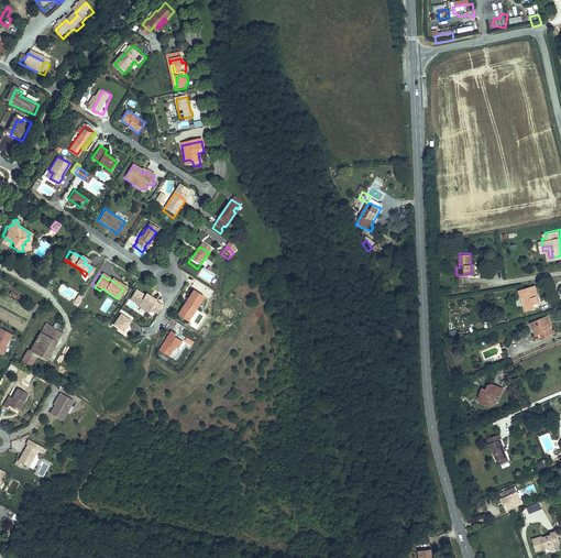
[(538,293),(536,285),(519,290),(520,295),(524,294),(527,304),(524,304),(525,309),(539,305),(535,293),(538,293)]
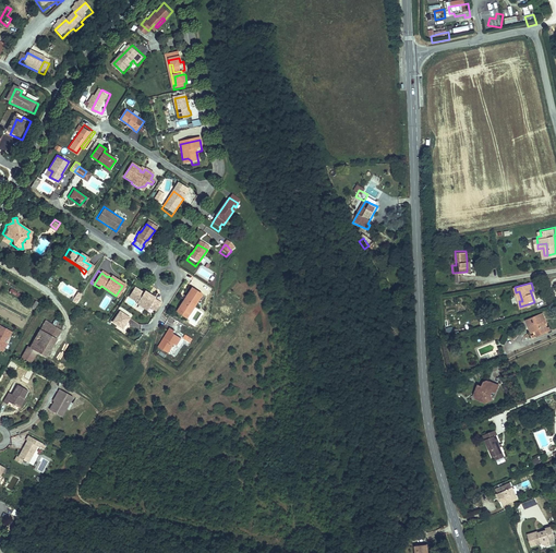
[(116,296),(101,286),(99,288),(113,298),(116,296)]
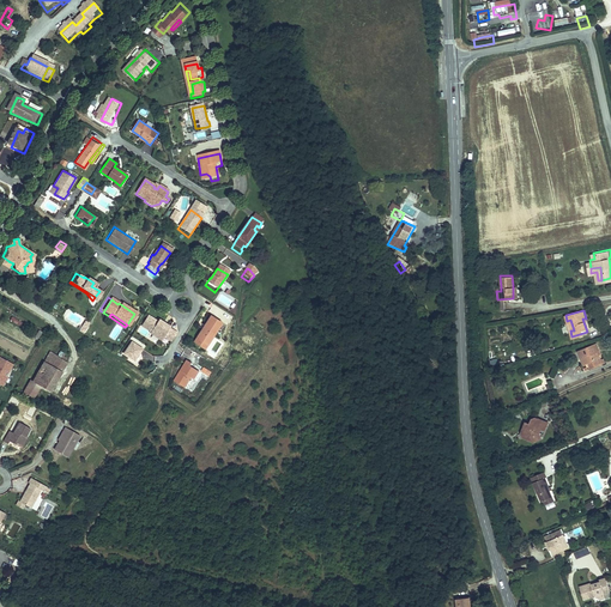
[(144,317),(137,328),(146,334),(145,335),(156,343),(158,338),(167,344),(171,335),(164,331),(164,328),(155,322),(153,325),(144,317)]
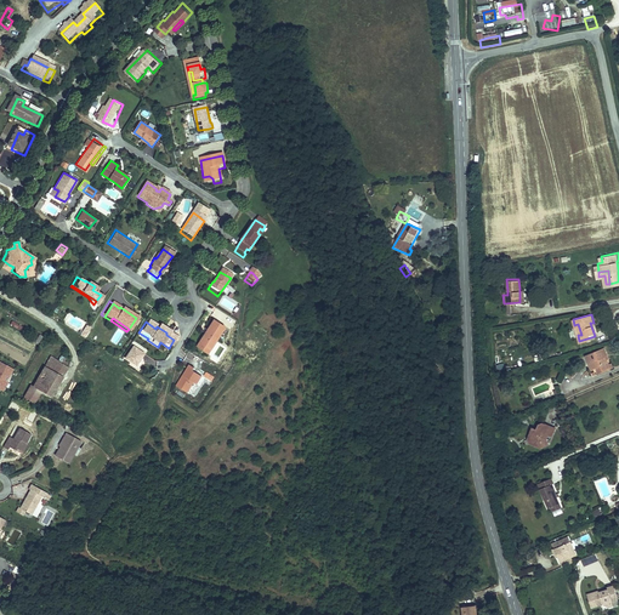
[(209,324),(194,346),(205,353),(220,331),(209,324)]
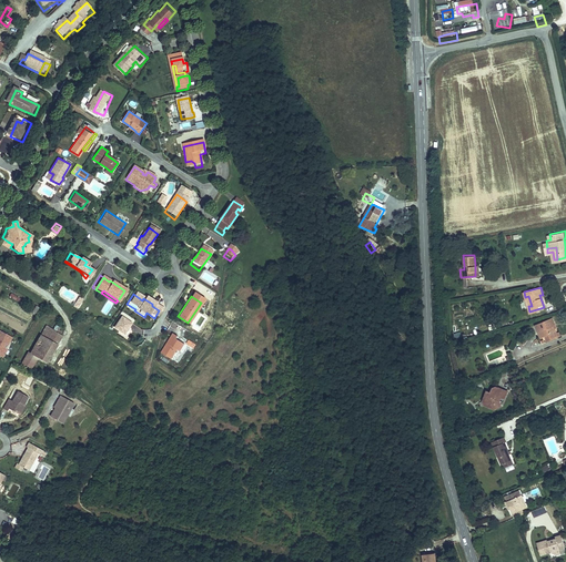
[(73,299),(68,308),(71,310),(77,302),(73,299)]
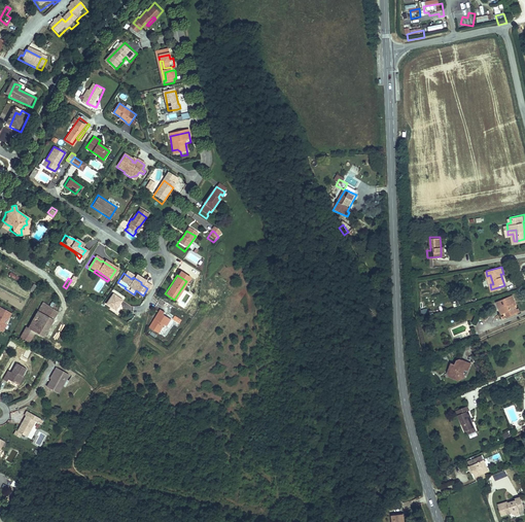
[(74,291),(80,283),(76,280),(71,289),(74,291)]
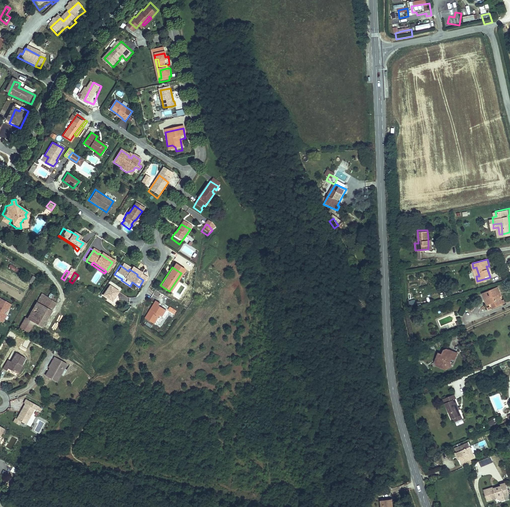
[(160,285),(157,289),(166,295),(169,291),(160,285)]
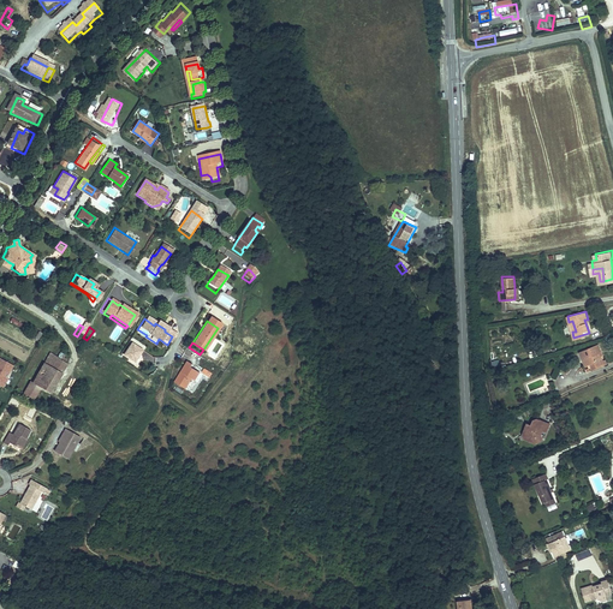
[(583,351),(589,363),(597,359),(600,364),(605,363),(600,351),(602,350),(600,344),(583,351)]
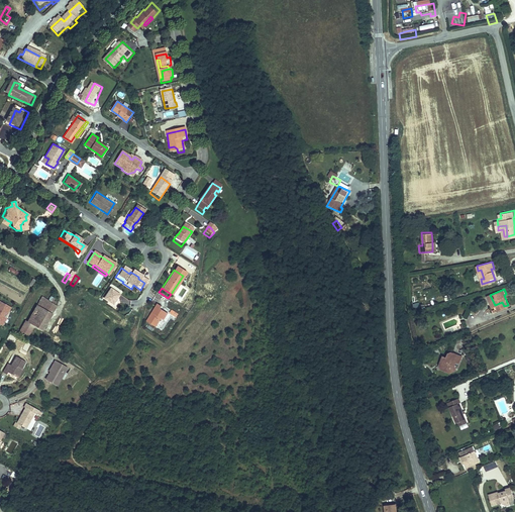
[(115,310),(123,299),(113,292),(105,303),(115,310)]
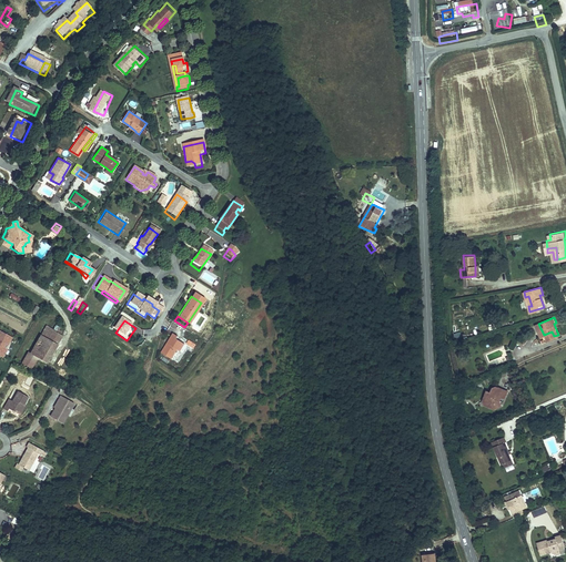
[(87,322),(82,328),(92,338),(98,333),(87,322)]
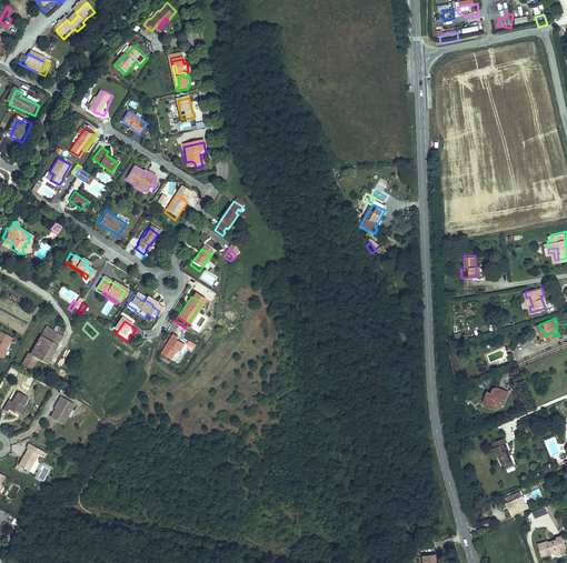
[(30,353),(26,362),(36,368),(40,359),(49,363),(59,344),(51,340),(56,332),(48,329),(33,354),(30,353)]
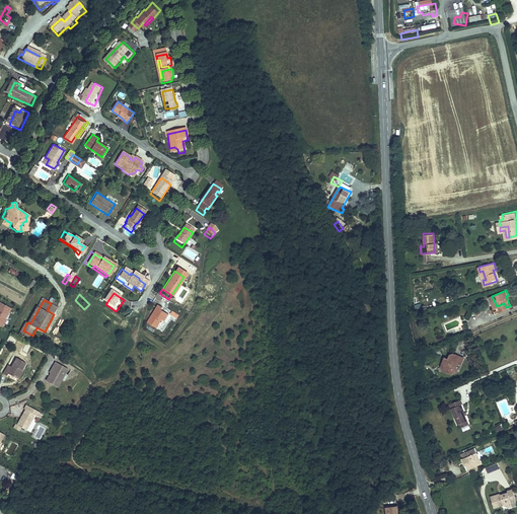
[(56,306),(51,303),(47,310),(54,314),(58,307),(56,306)]
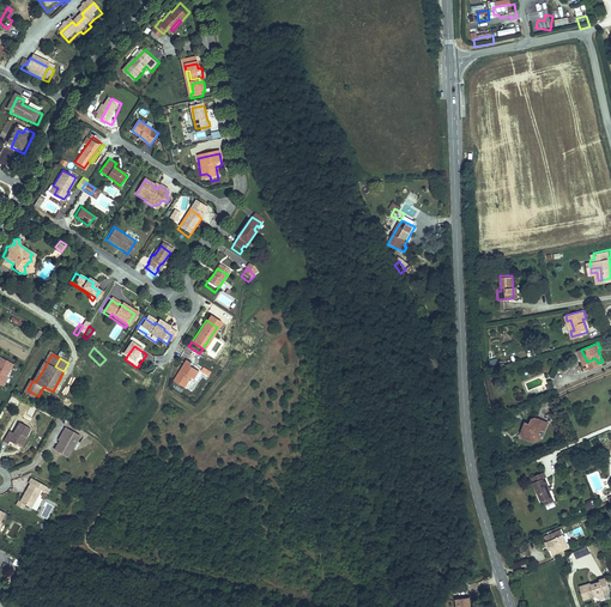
[(1,362),(0,364),(0,389),(5,393),(17,370),(1,362)]
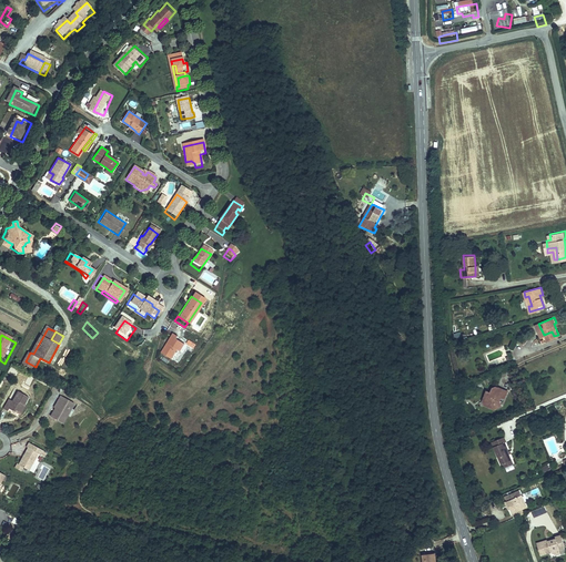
[(172,339),(168,337),(154,356),(164,363),(171,353),(173,355),(179,347),(170,343),(172,339)]
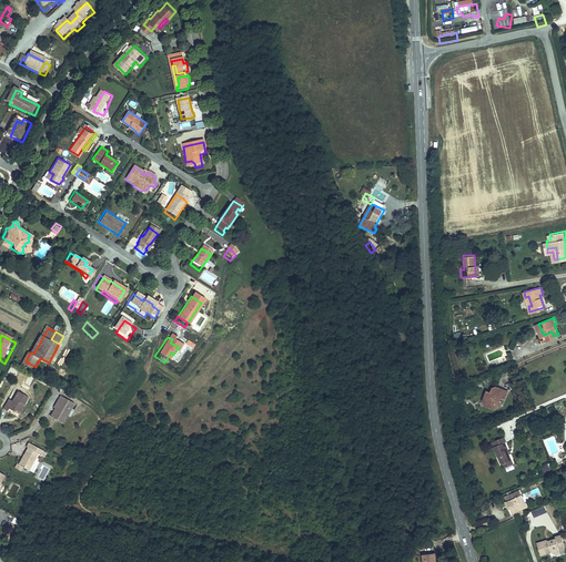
[(489,405),(488,409),(499,405),(497,400),(501,396),(504,398),(507,391),(496,385),(492,385),(489,390),(486,389),(484,394),(486,396),(483,401),(489,405)]
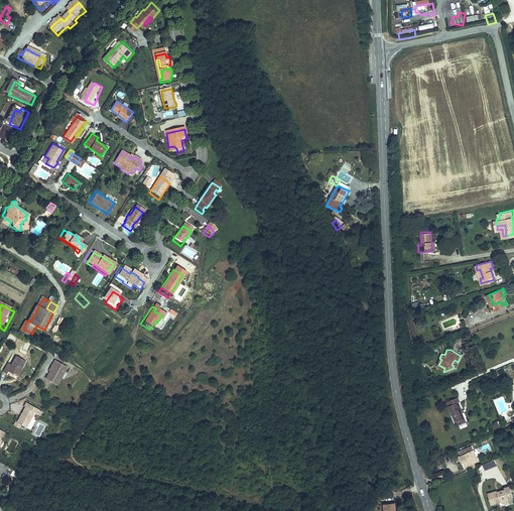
[(7,364),(2,374),(5,376),(7,374),(14,378),(19,370),(20,371),(25,363),(16,358),(11,366),(7,364)]
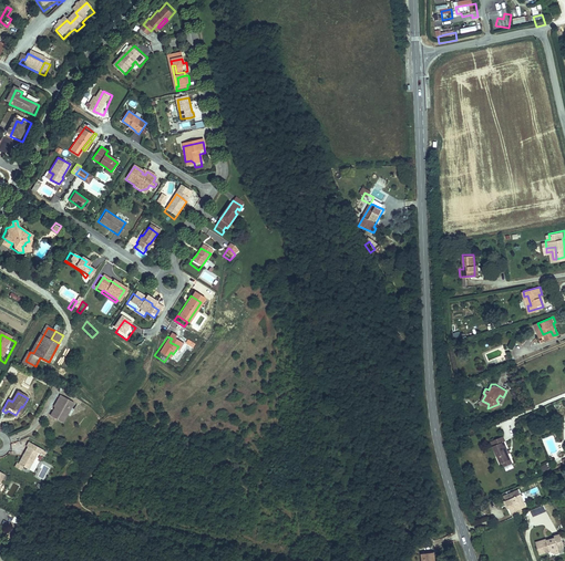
[(478,402),(488,408),(489,404),(482,401),(485,395),(483,393),(478,402)]
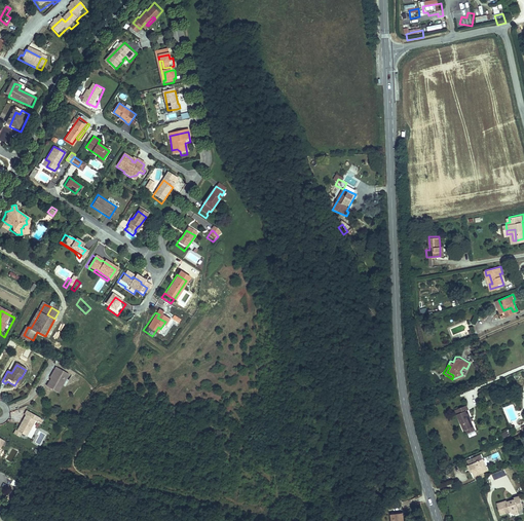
[(47,383),(43,391),(53,397),(66,379),(53,372),(50,377),(52,378),(49,384),(47,383)]
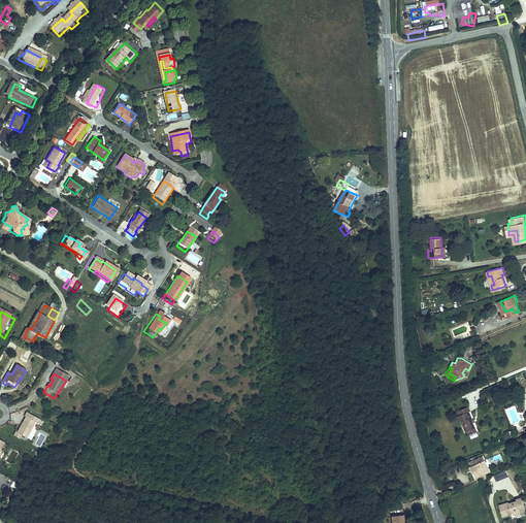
[(470,411),(471,411),(469,405),(458,411),(467,431),(468,430),(477,427),(473,422),(472,420),(473,419),(470,411)]
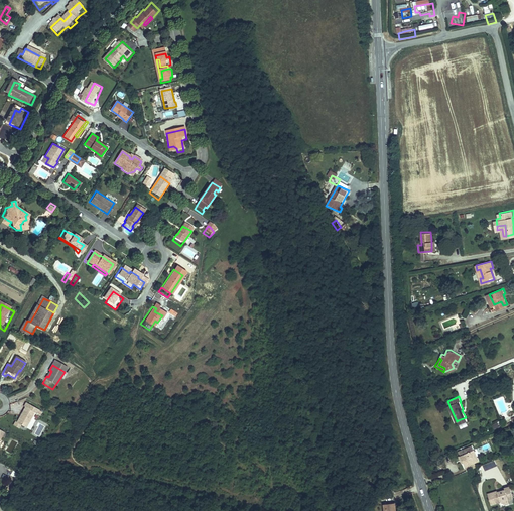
[(17,427),(21,430),(31,414),(29,412),(31,409),(23,404),(21,407),(22,408),(12,424),(17,427)]
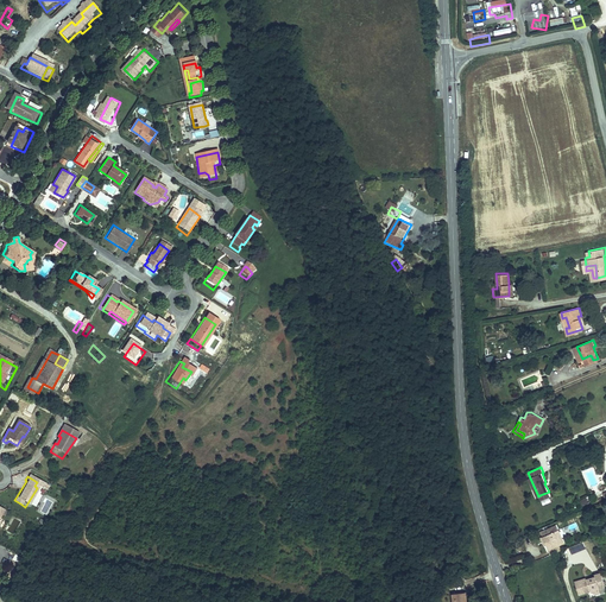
[(17,508),(20,504),(14,500),(12,499),(10,504),(17,508)]
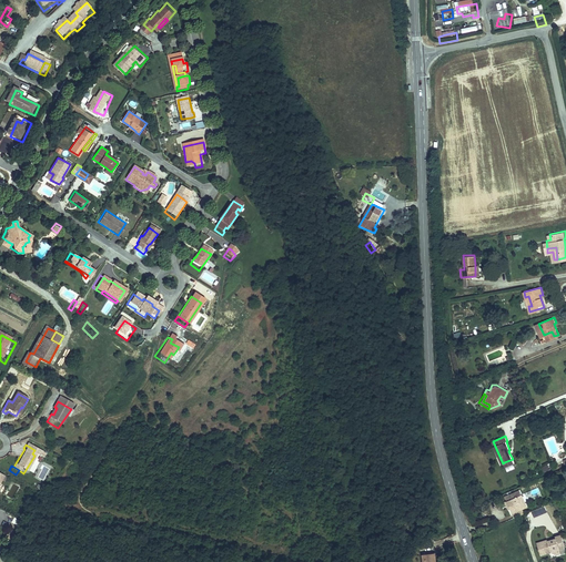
[(516,491),(505,496),(507,499),(509,506),(512,512),(523,508),(523,506),(526,504),(522,492),(517,493),(516,491)]
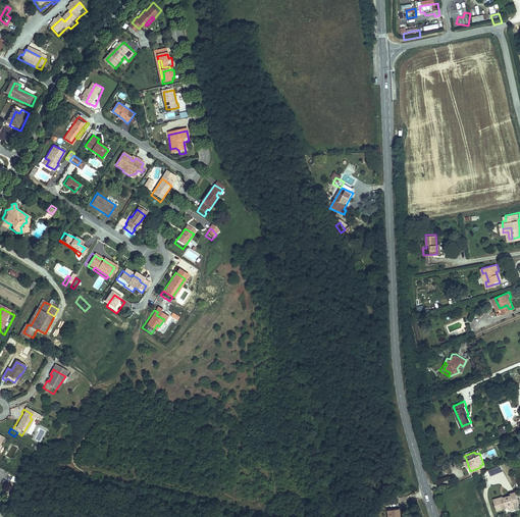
[(518,502),(514,490),(500,495),(500,496),(492,498),(496,510),(505,507),(510,510),(513,503),(518,502)]
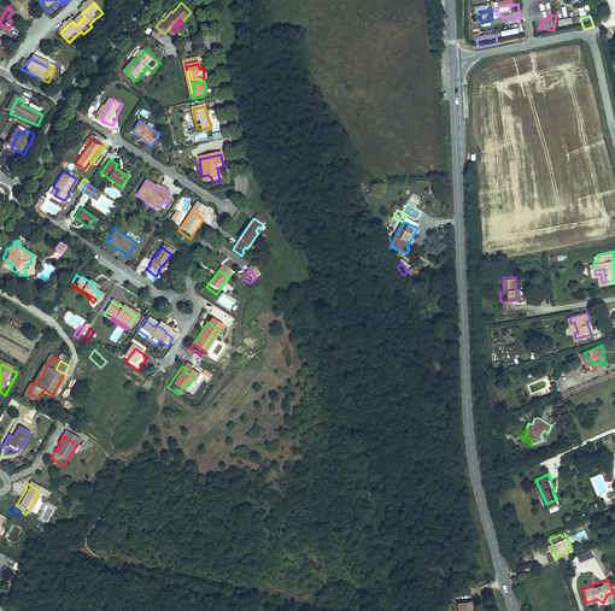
[(470,610),(467,600),(455,604),(455,605),(456,610),(470,610)]
